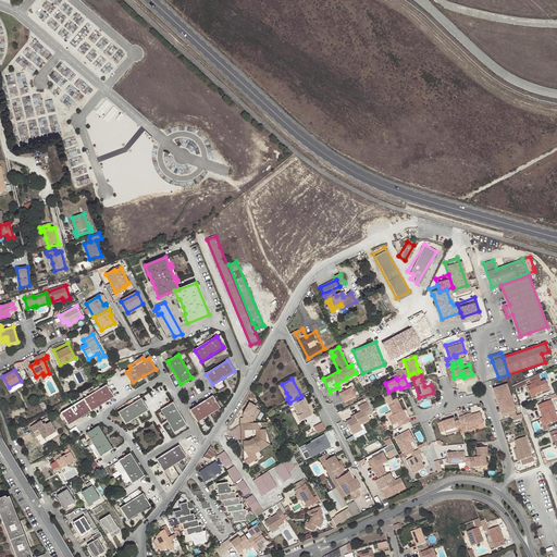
[(531,383),(532,386),(528,387),(531,399),(536,397),(535,396),(544,393),(544,394),(551,392),(546,382),(543,384),(541,380),(531,383)]
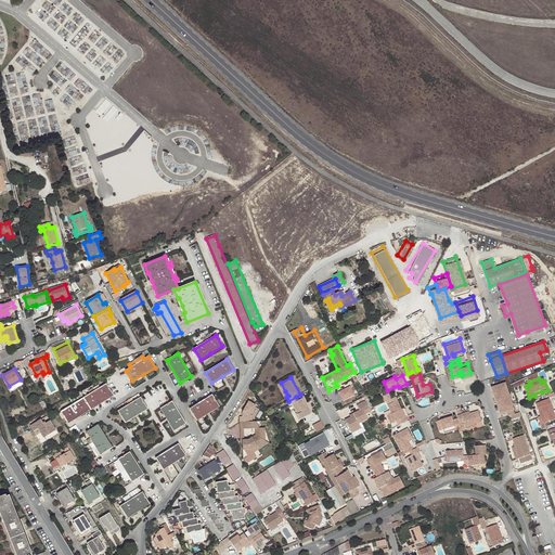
[(507,413),(513,411),(515,411),(506,384),(491,388),(493,394),(494,395),(500,409),(499,410),(501,415),(507,413)]
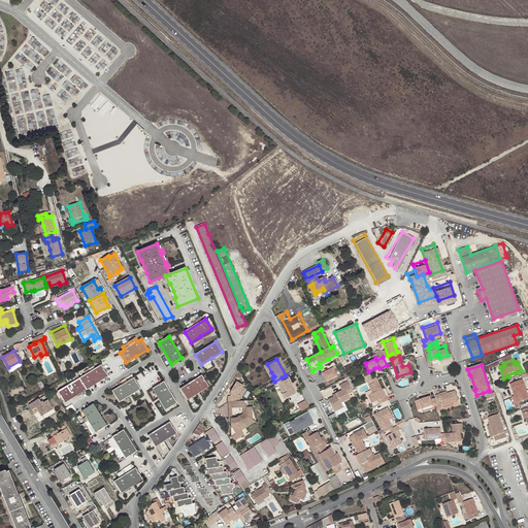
[(327,382),(338,375),(334,366),(322,372),(327,382)]
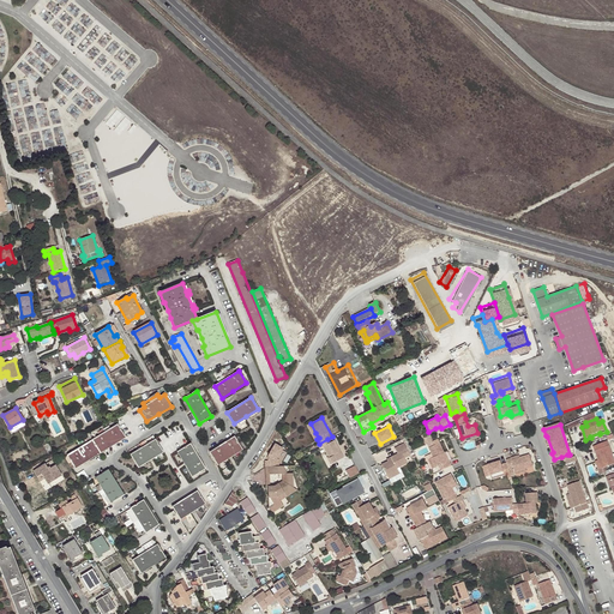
[(113,445),(125,438),(118,427),(94,441),(101,453),(113,445)]
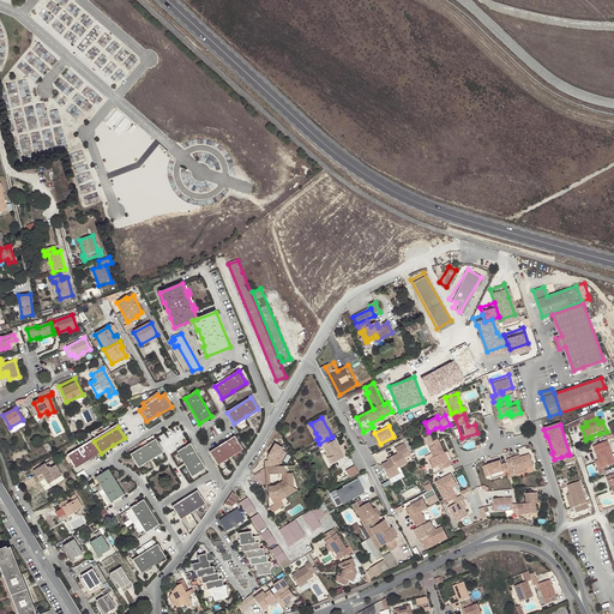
[(230,456),(241,449),(234,437),(210,452),(217,464),(230,456)]
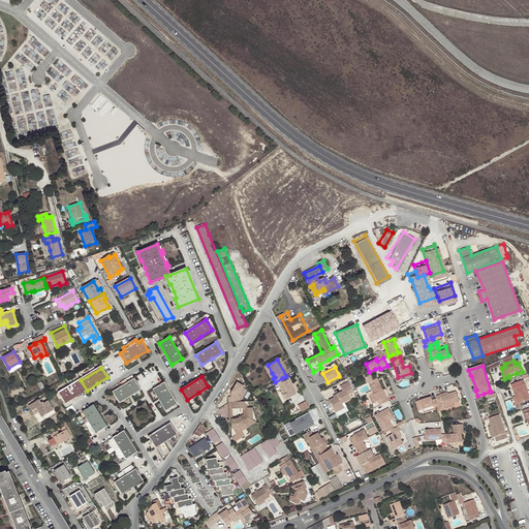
[(284,382),(282,378),(275,382),(277,386),(279,385),(283,394),(286,400),(296,395),(288,380),(284,382)]
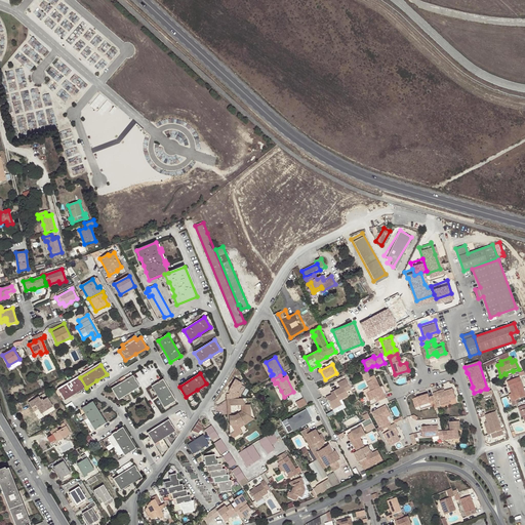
[(128,393),(138,386),(133,376),(112,389),(118,399),(128,393)]
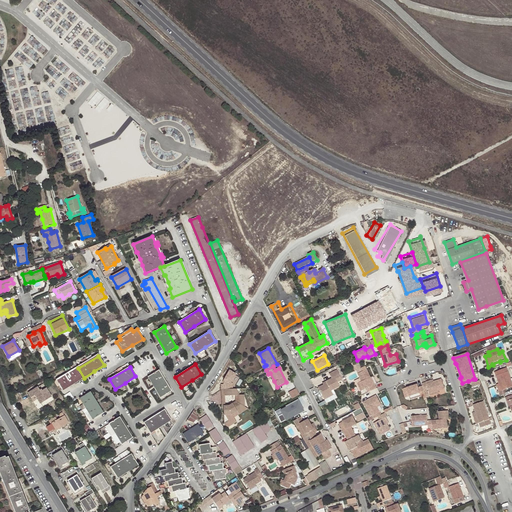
[(73,384),(84,378),(78,368),(57,380),(63,390),(73,384)]
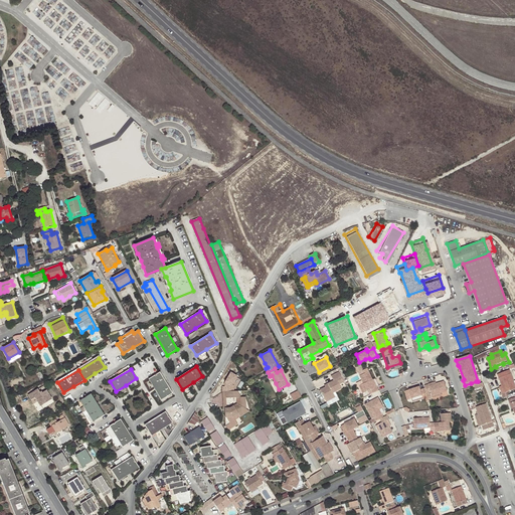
[(368,389),(370,393),(378,389),(376,385),(374,386),(371,381),(370,381),(370,379),(372,378),(368,370),(359,374),(363,382),(361,383),(364,391),(368,389)]
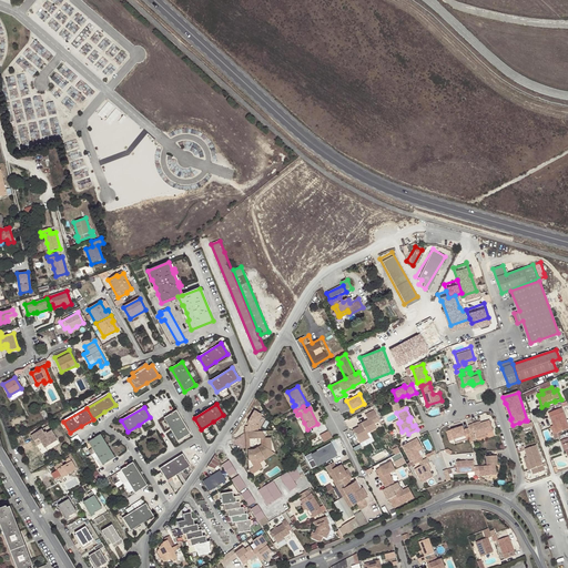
[(550,414),(555,426),(558,435),(567,430),(567,422),(564,409),(550,414)]
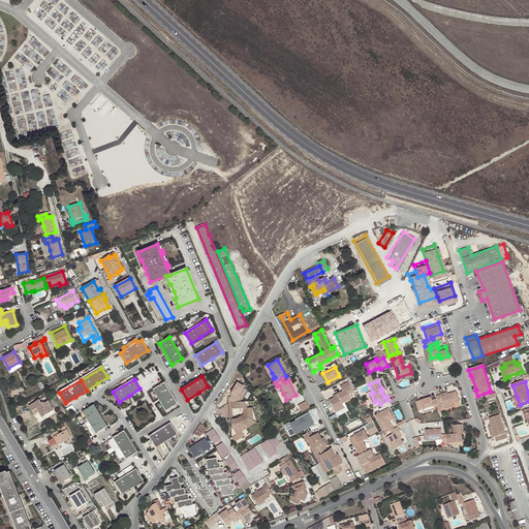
[(167,410),(177,404),(164,382),(154,390),(160,400),(167,410)]
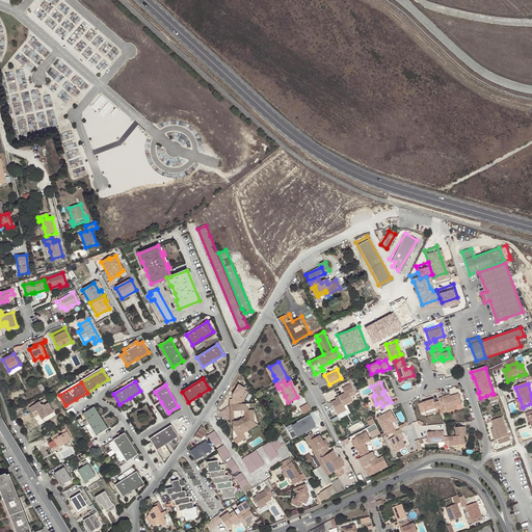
[(344,394),(339,397),(340,399),(336,400),(330,403),(336,414),(345,408),(344,406),(353,402),(350,397),(355,395),(350,384),(342,389),(344,394)]
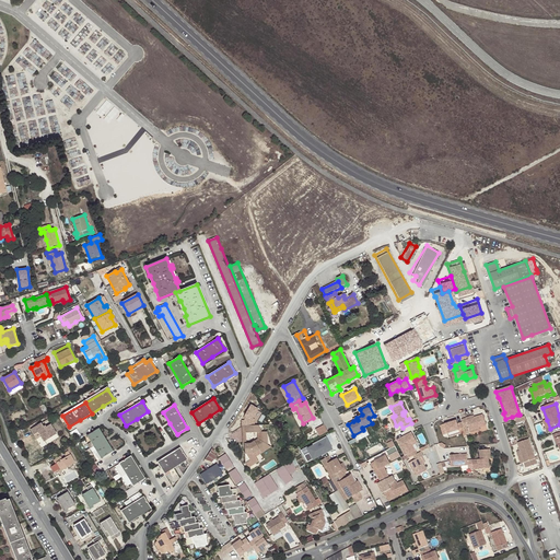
[(241,420),(241,427),(243,427),(254,426),(254,419),(252,419),(258,410),(251,406),(241,420)]
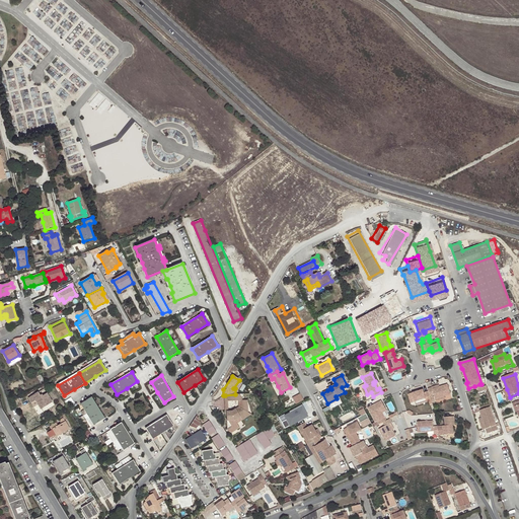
[(449,391),(446,381),(438,383),(438,384),(432,386),(431,384),(427,385),(428,388),(423,389),(422,386),(406,391),(409,395),(413,394),(414,398),(424,395),(425,398),(430,397),(429,392),(433,391),(434,395),(449,391)]
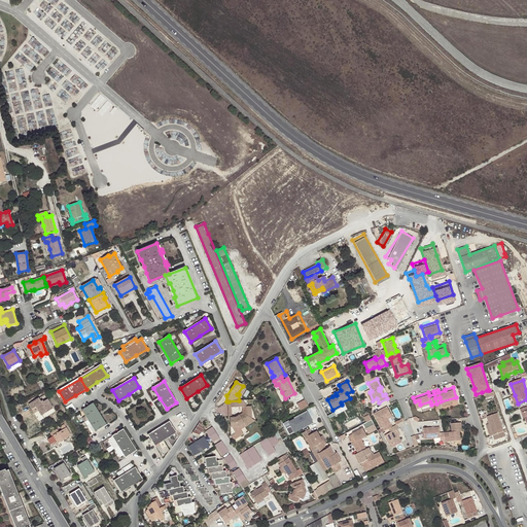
[(41,415),(54,408),(47,399),(42,402),(39,398),(31,405),(33,409),(36,407),(41,415)]
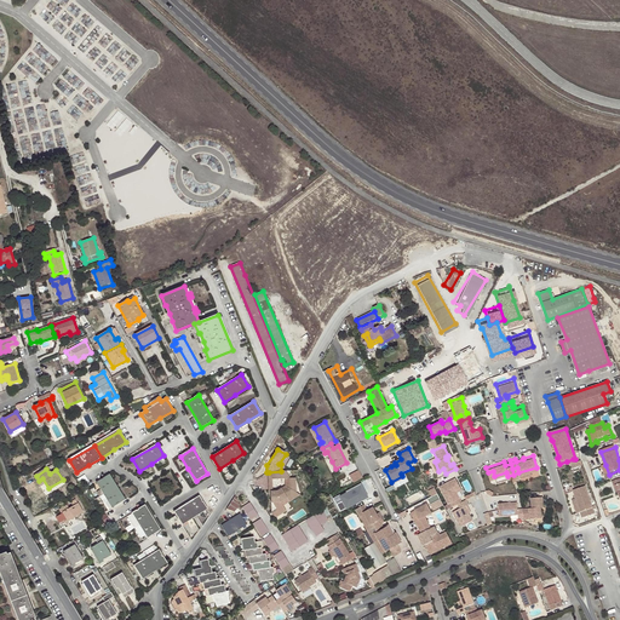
[(349,475),(354,482),(363,477),(360,469),(349,475)]
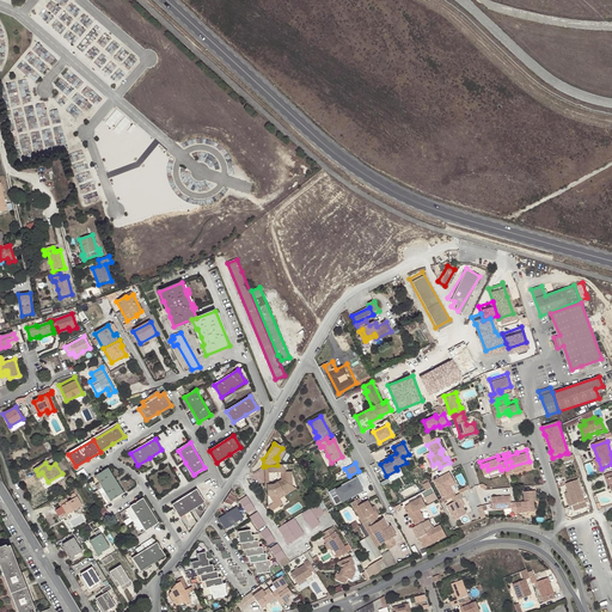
[(277,465),(265,466),(265,473),(268,473),(281,473),(283,473),(283,482),(279,484),(277,483),(273,485),(269,485),(265,485),(267,506),(270,512),(282,505),(276,495),(282,491),(287,489),(286,482),(289,479),(281,465),(277,465)]
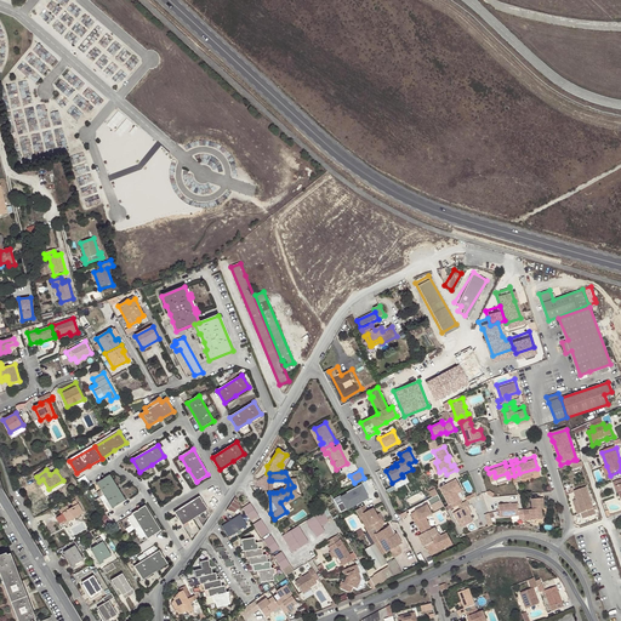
[(101,490),(104,495),(113,508),(124,501),(115,488),(108,476),(97,483),(101,490)]
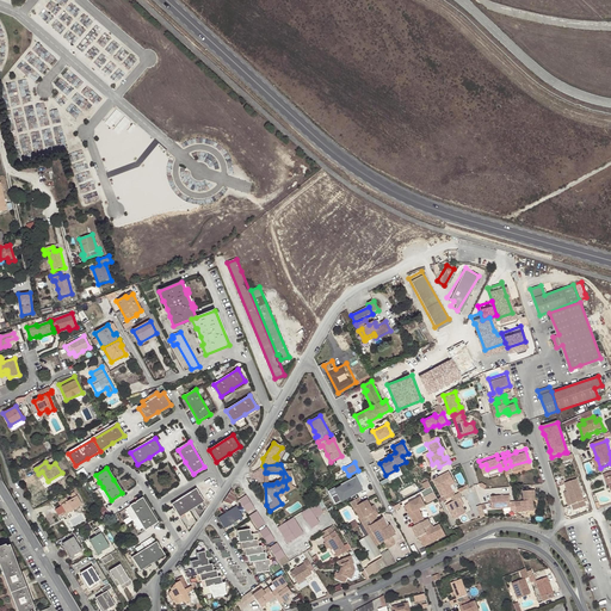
[(291,471),(285,471),(289,479),(285,481),(287,488),(282,491),(284,495),(296,488),(291,486),(291,471)]
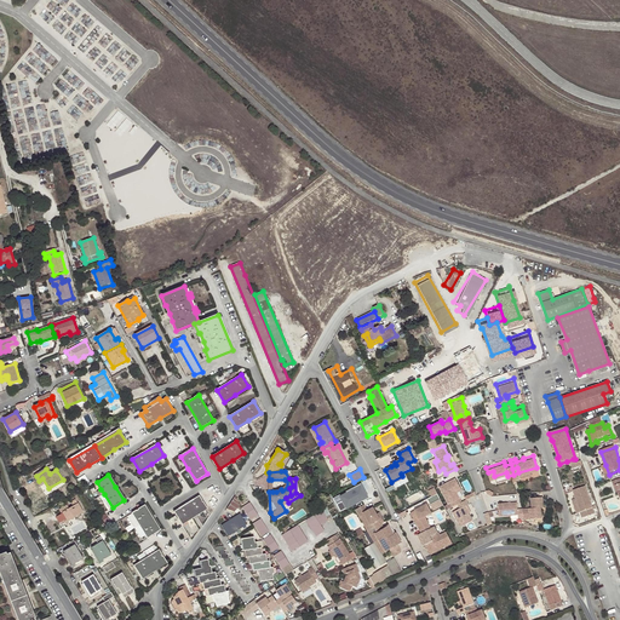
[(440,487),(448,504),(451,503),(453,506),(458,504),(461,501),(460,498),(458,499),(454,493),(453,493),(452,492),(460,487),(455,478),(440,487)]
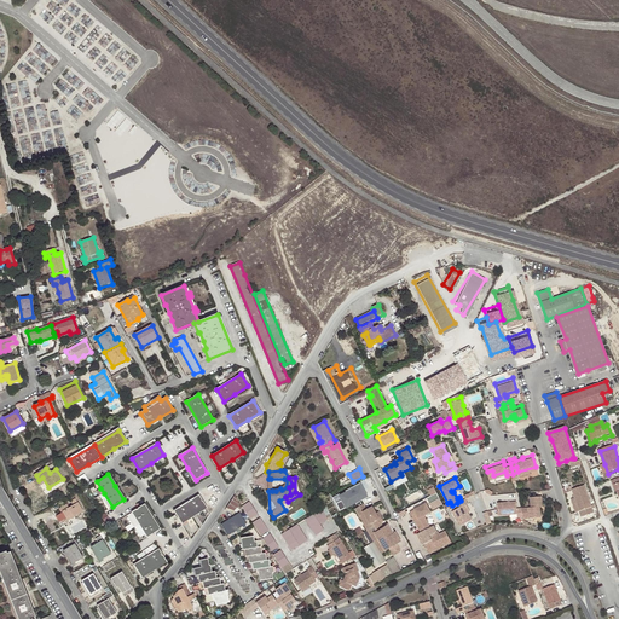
[(366,497),(360,485),(340,496),(339,495),(333,498),(340,512),(366,497)]
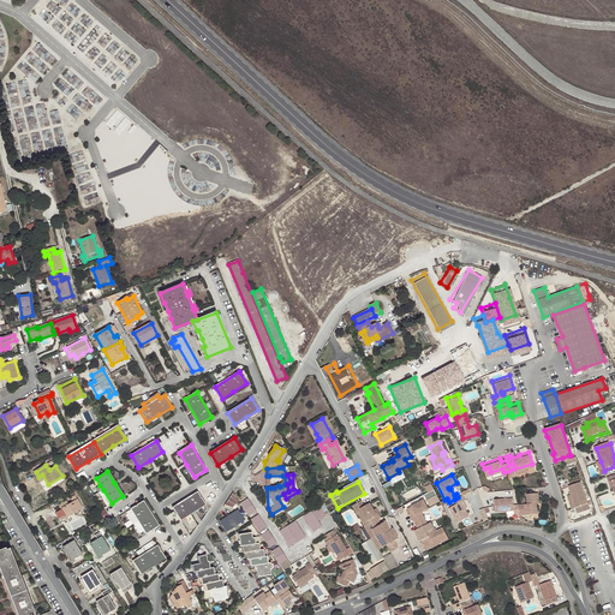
[(568,488),(572,496),(575,509),(578,515),(590,511),(580,484),(568,488)]
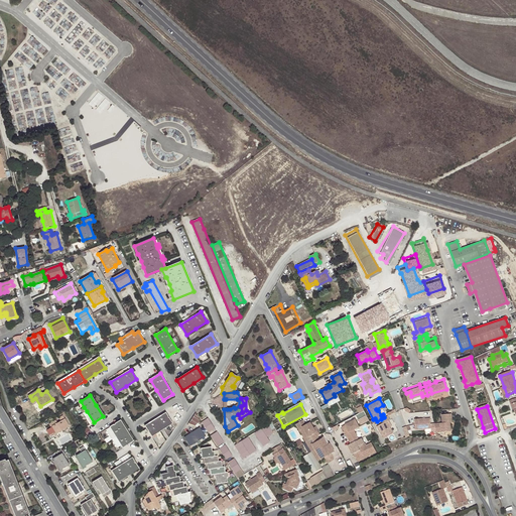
[(359,420),(367,416),(365,411),(360,414),(356,415),(359,420)]
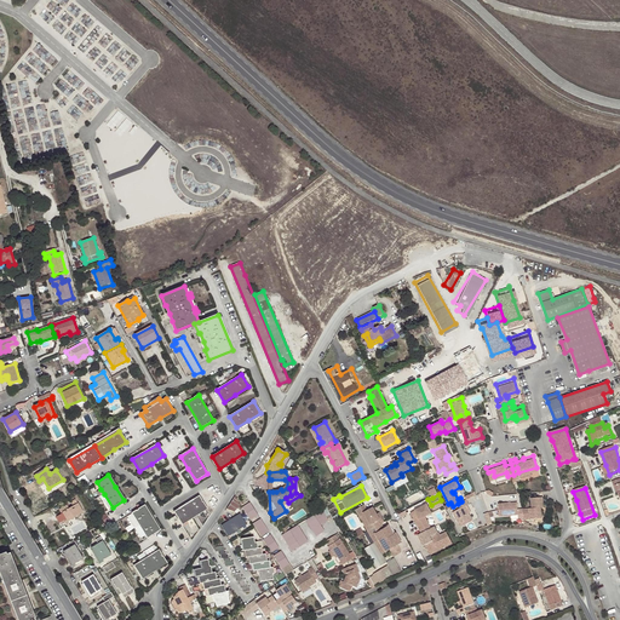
[(194,516),(206,507),(199,495),(174,512),(182,523),(194,516)]
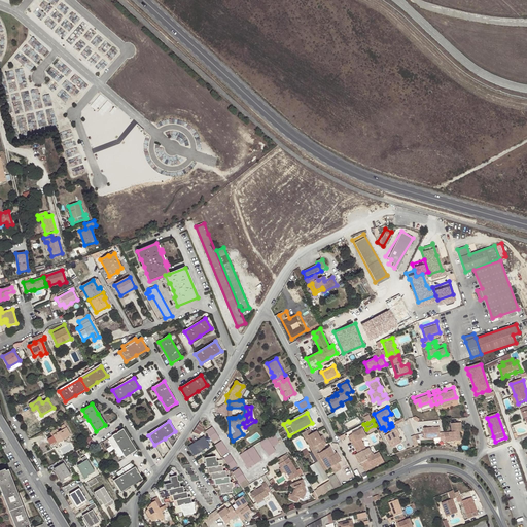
[(199,422),(192,432),(199,434),(204,429),(199,422)]
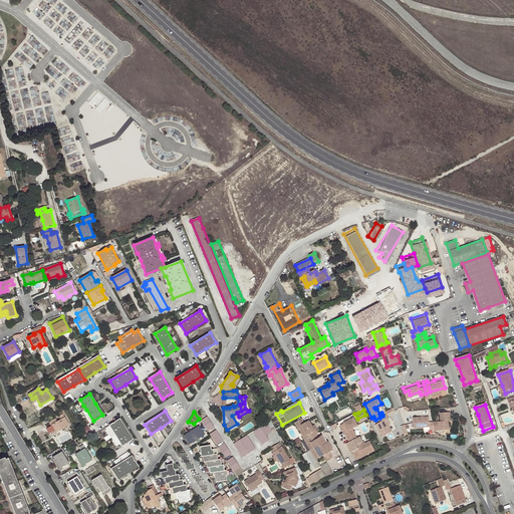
[(451,420),(450,412),(440,412),(441,421),(433,421),(434,429),(434,430),(449,429),(448,420),(451,420)]
